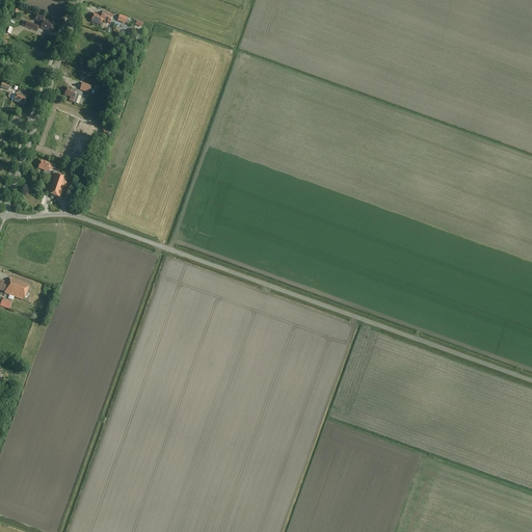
[(110,24),(113,16),(103,11),(101,17),(94,14),(91,22),(101,26),(102,22),(110,24)]
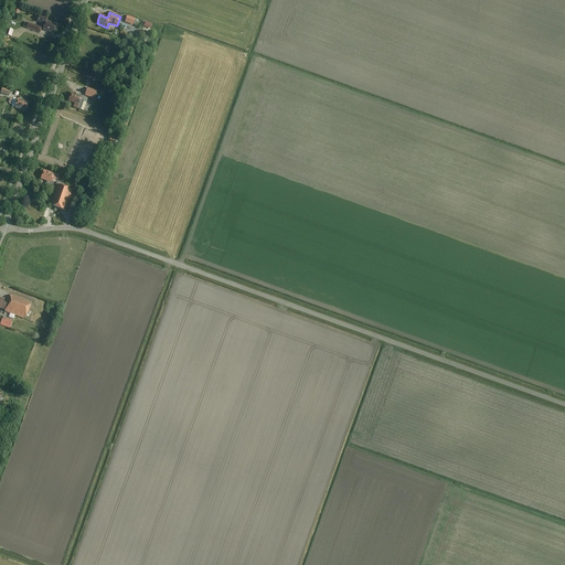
[(54,34),(56,25),(46,22),(48,19),(39,17),(36,22),(45,24),(43,30),(54,34)]
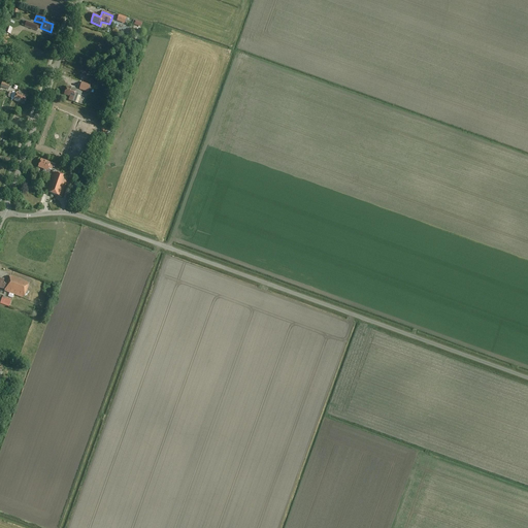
[(37,31),(39,26),(23,21),(22,25),(37,31)]
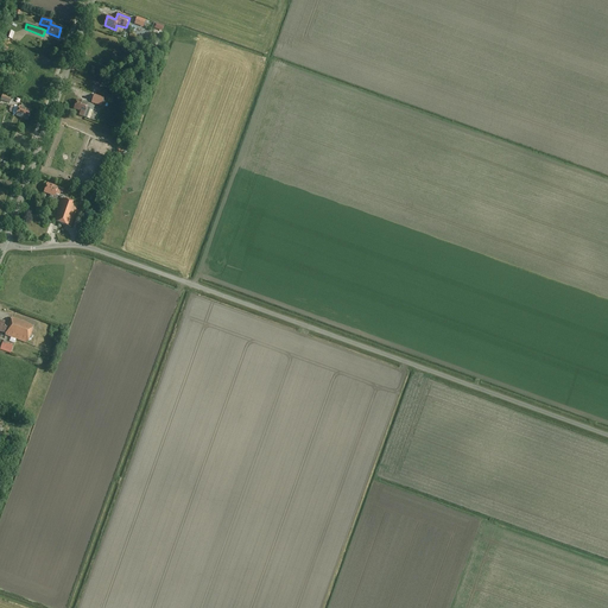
[(5,38),(12,40),(14,33),(7,31),(5,38)]
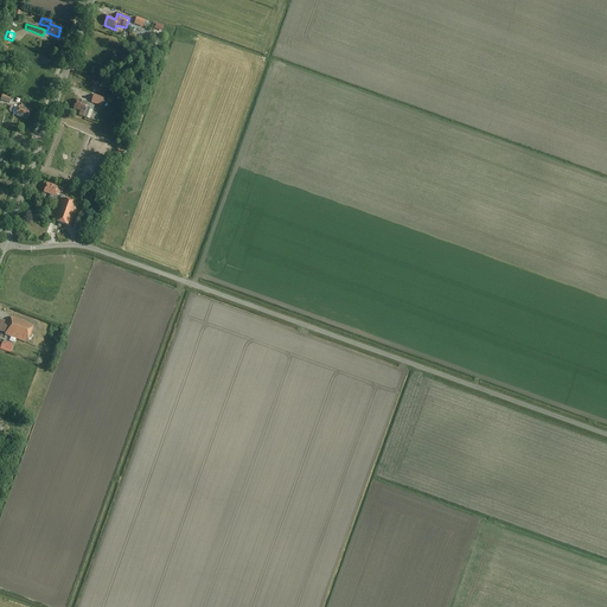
[(101,106),(103,98),(94,95),(91,102),(101,106)]
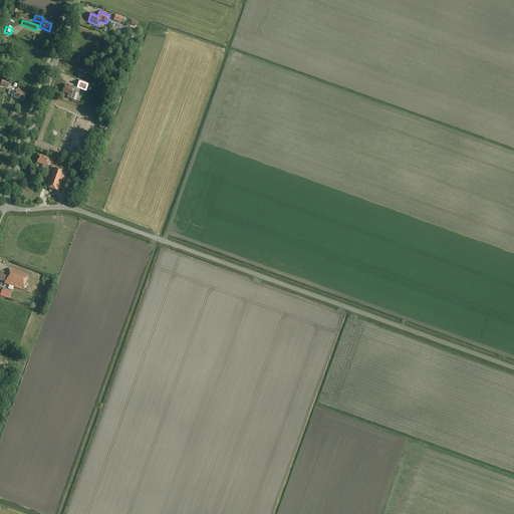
[(68,94),(66,98),(70,99),(71,96),(73,92),(75,93),(77,89),(74,88),(65,84),(62,92),(68,94)]
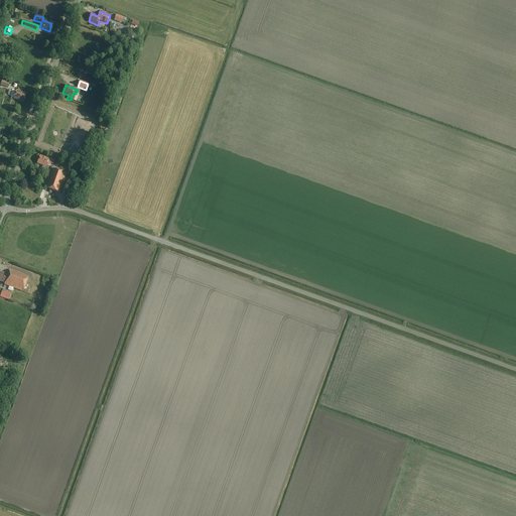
[(23,103),(26,95),(16,91),(13,99),(23,103)]
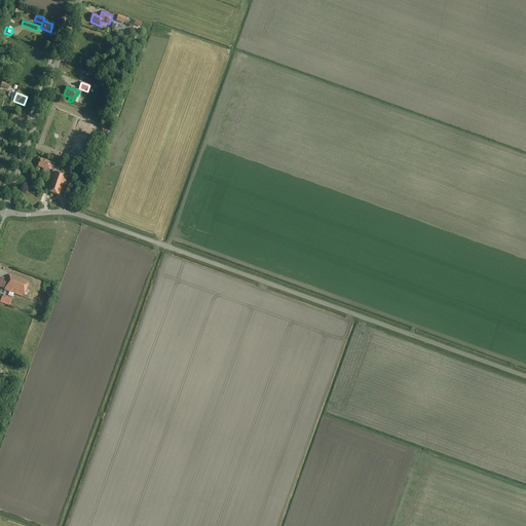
[(50,170),(53,171),(55,164),(41,159),(38,167),(44,170),(43,173),(48,175),(50,170)]
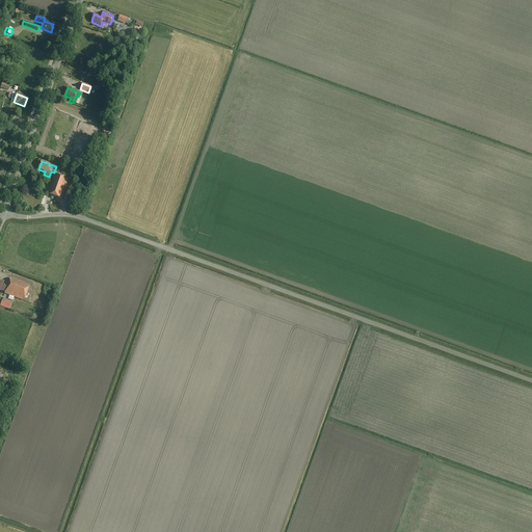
[(61,200),(69,180),(54,175),(47,194),(61,200)]
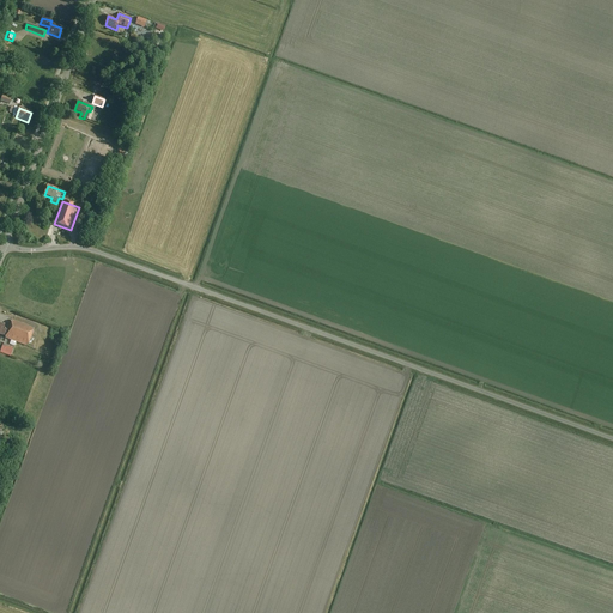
[(35,329),(12,321),(10,327),(0,323),(0,334),(6,337),(5,339),(28,346),(35,329)]
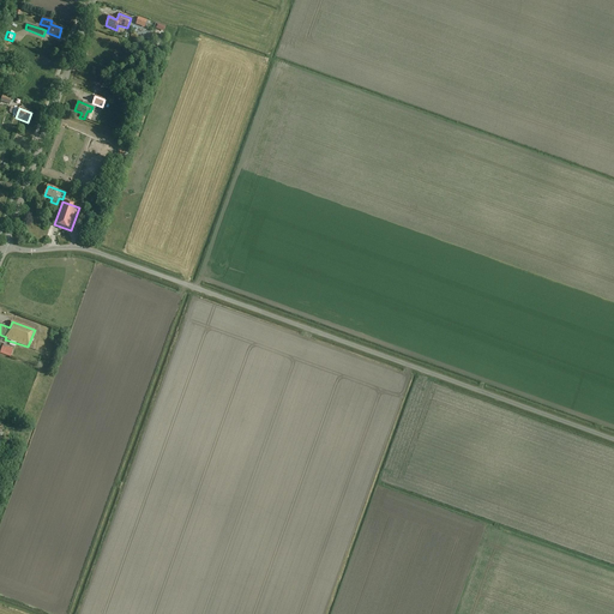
[(6,348),(2,347),(0,354),(11,357),(13,349),(6,347),(6,348)]
